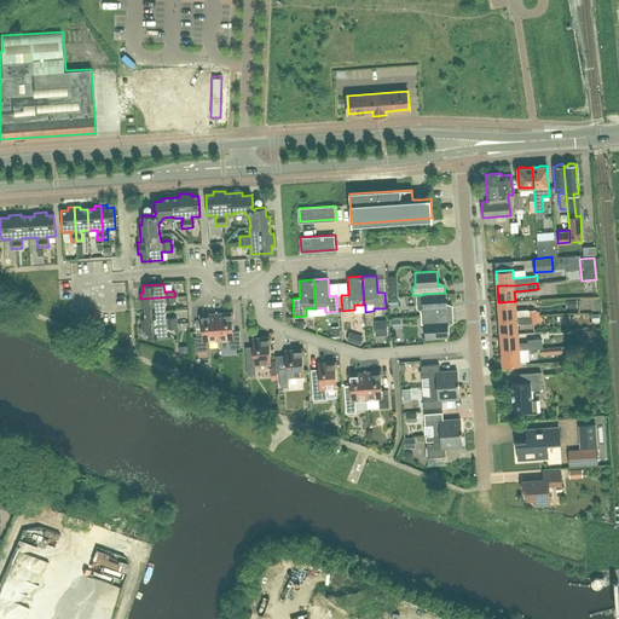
[(421,316),(452,314),(452,306),(446,307),(445,293),(422,294),(422,295),(416,295),(416,301),(422,301),(423,308),(420,308),(421,316)]
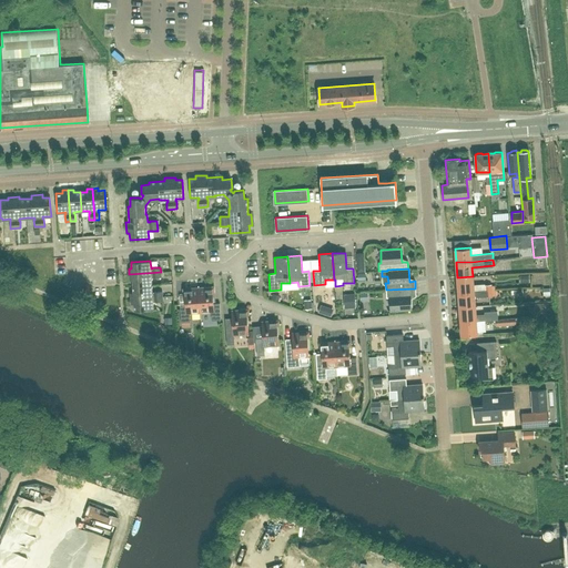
[(161,272),(129,274),(129,280),(132,280),(132,286),(152,285),(151,277),(153,277),(161,277),(161,272)]
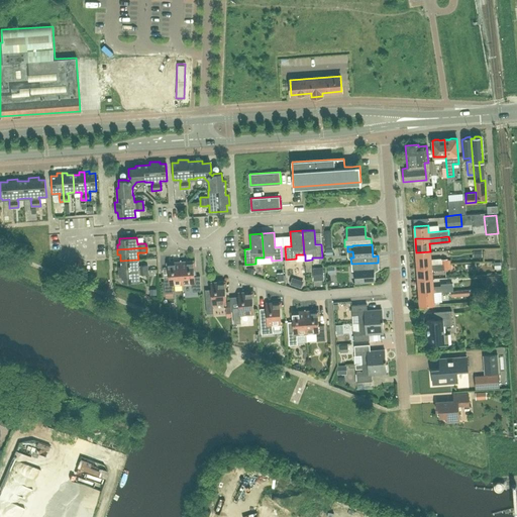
[(417,266),(431,265),(441,264),(447,264),(447,259),(430,260),(430,251),(416,252),(417,266)]
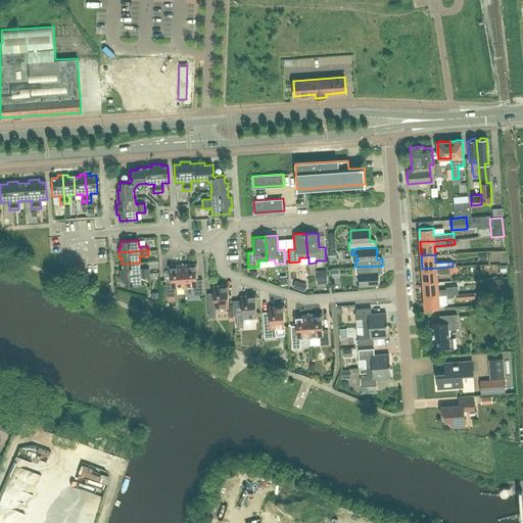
[(120,270),(121,275),(149,273),(149,268),(142,269),(142,270),(140,270),(140,263),(122,264),(123,270),(120,270)]
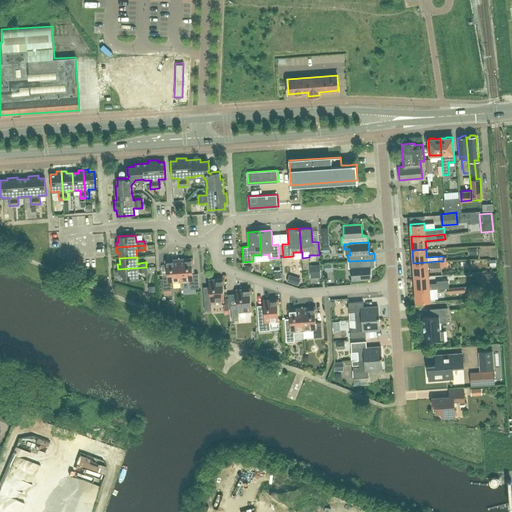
[(191,259),(179,260),(180,281),(190,280),(190,289),(199,288),(198,273),(192,273),(191,259)]
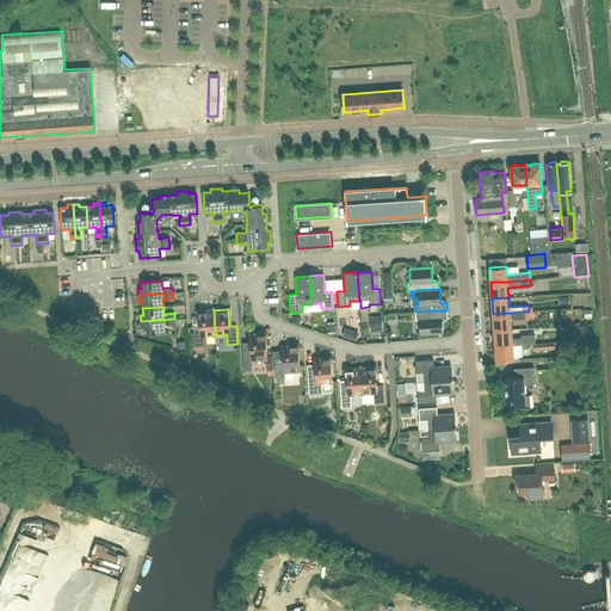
[(215,335),(214,310),(198,312),(199,328),(193,329),(195,347),(204,346),(203,335),(215,335)]
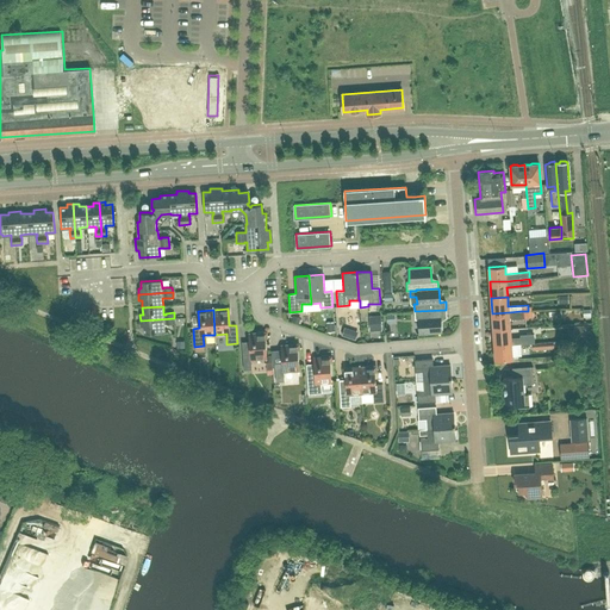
[(447,317),(446,310),(415,311),(415,319),(418,319),(419,334),(441,331),(441,317),(447,317)]
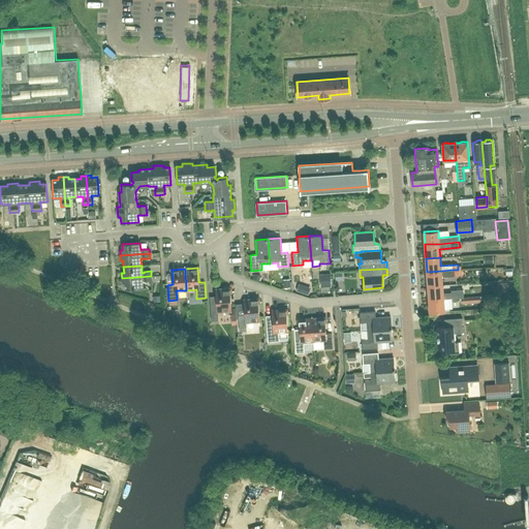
[(441,271),(427,272),(428,286),(442,285),(441,276),(452,275),(452,270),(441,271)]
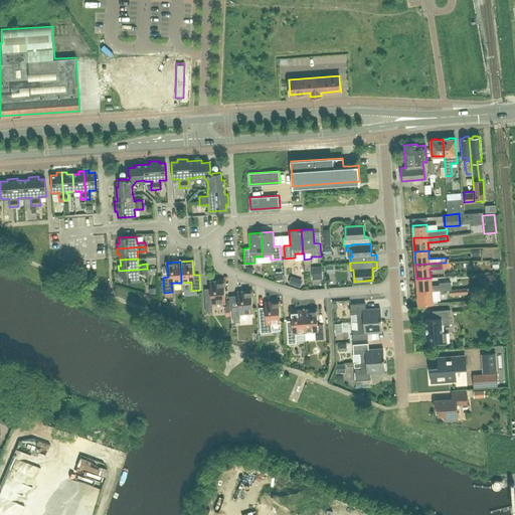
[(323,278),(324,267),(315,267),(315,278),(323,278)]
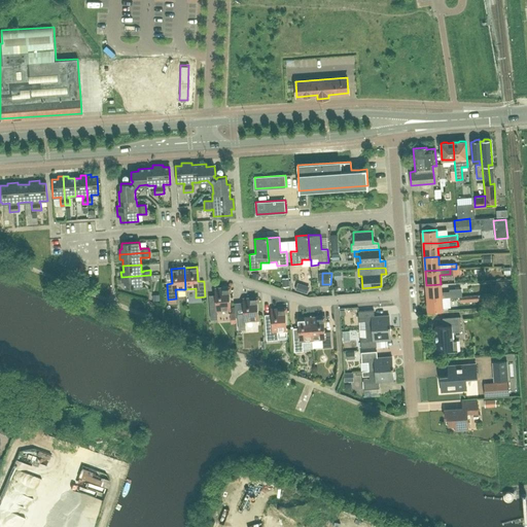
[(150,279),(150,275),(121,277),(121,282),(125,282),(125,288),(142,287),(142,279),(143,279),(144,280),(150,279)]
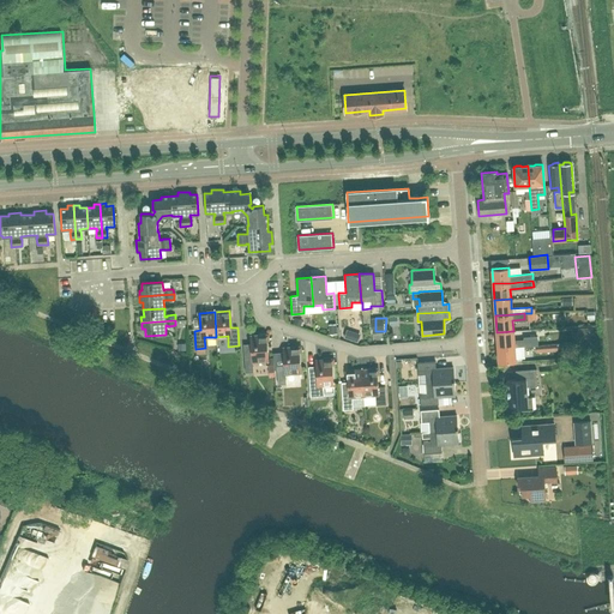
[(513,331),(497,332),(498,348),(515,347),(524,345),(539,344),(537,336),(524,337),(524,339),(513,339),(513,331)]
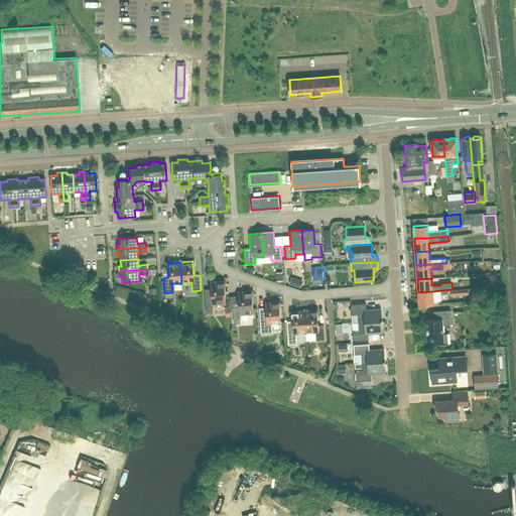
[(225,302),(224,281),(211,282),(212,297),(205,297),(206,312),(213,312),(212,303),(225,302)]
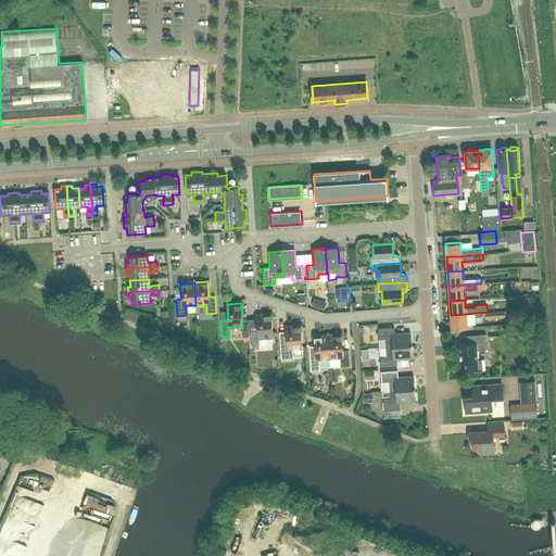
[(273,337),(270,314),(256,315),(257,331),(250,331),(251,348),(258,348),(258,338),(273,337)]
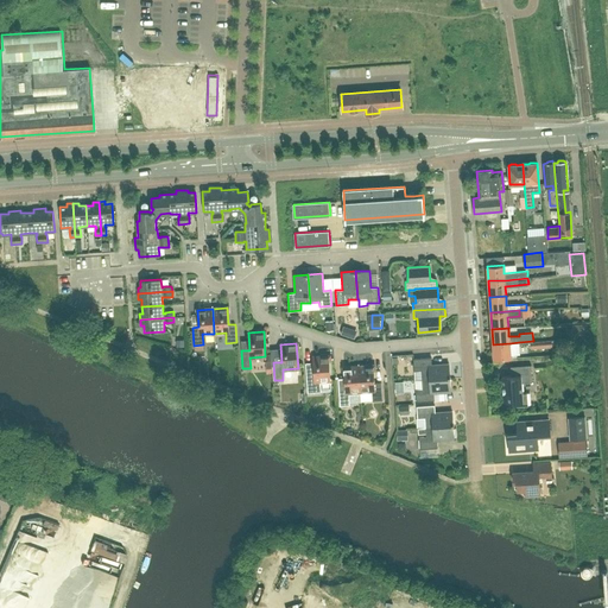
[(510,343),(493,344),(494,359),(511,359),(510,343)]
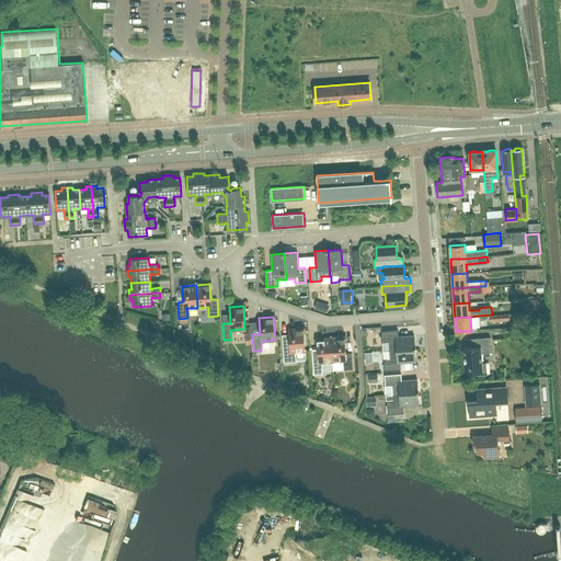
[(305,352),(302,328),(288,329),(289,345),(283,346),(284,363),(296,362),(295,352),(305,352)]
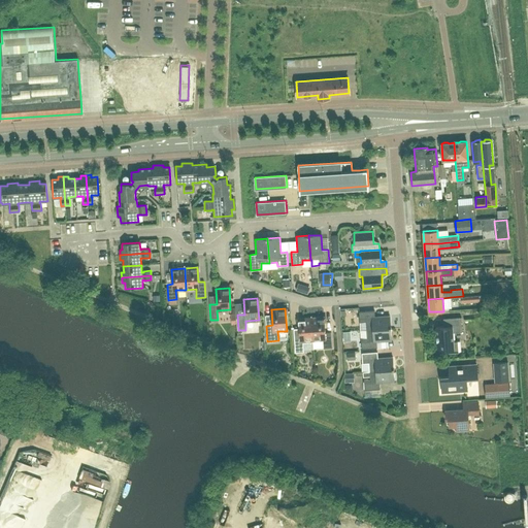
[(366,330),(390,328),(389,316),(374,317),(374,310),(359,311),(359,322),(365,322),(366,330)]
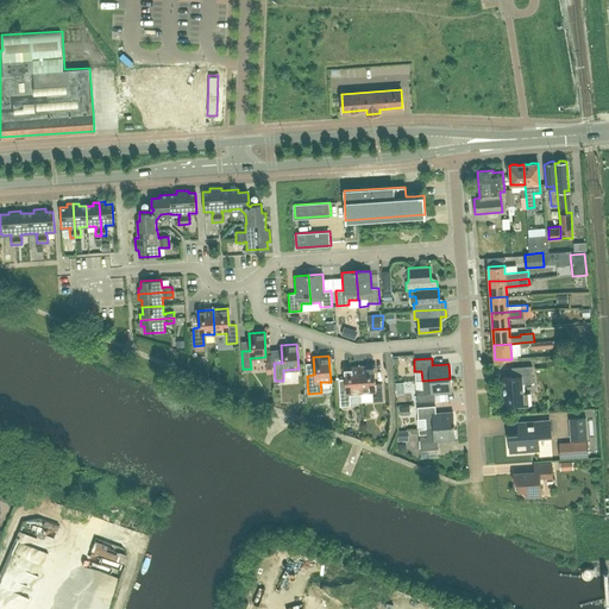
[(533,383),(532,365),(510,368),(512,376),(502,377),(504,405),(513,405),(513,407),(528,406),(527,394),(522,394),(522,383),(533,383)]
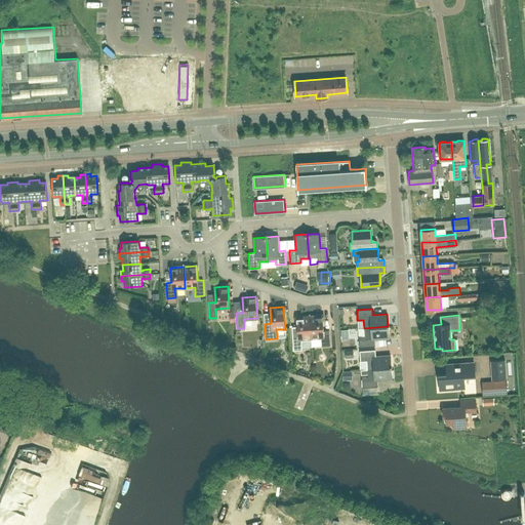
[(311,338),(310,316),(296,317),(297,332),(292,333),(293,351),(301,350),(300,338),(311,338)]
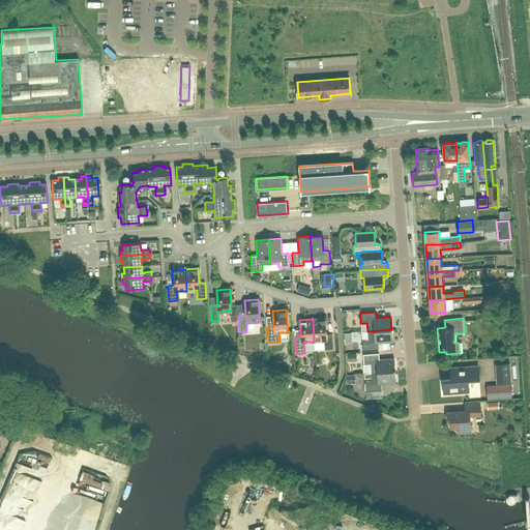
[(325,319),(313,319),(314,342),(324,341),(324,350),(333,349),(332,333),(326,333),(325,319)]
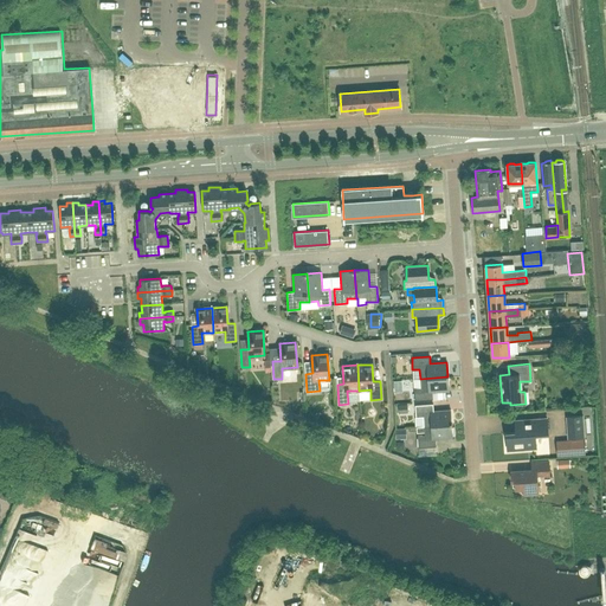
[(447,376),(420,379),(420,387),(413,388),(414,400),(432,399),(432,392),(449,391),(447,376)]
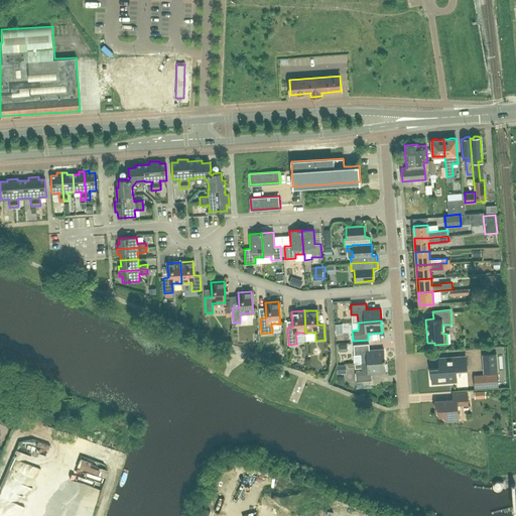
[(361,363),(384,361),(383,349),(369,350),(369,344),(353,345),(354,355),(360,355),(361,363)]
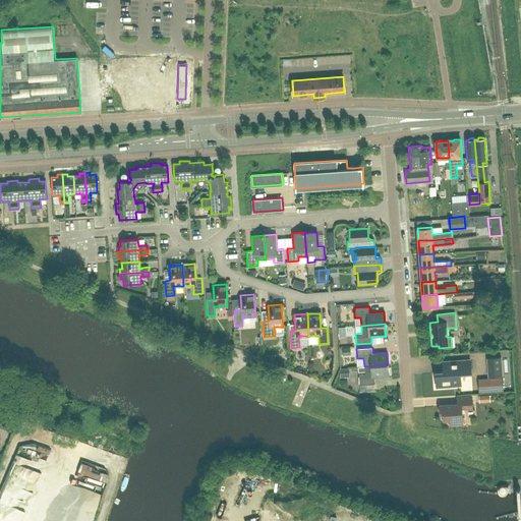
[(504,375),(502,356),(487,357),(489,377),(504,375)]
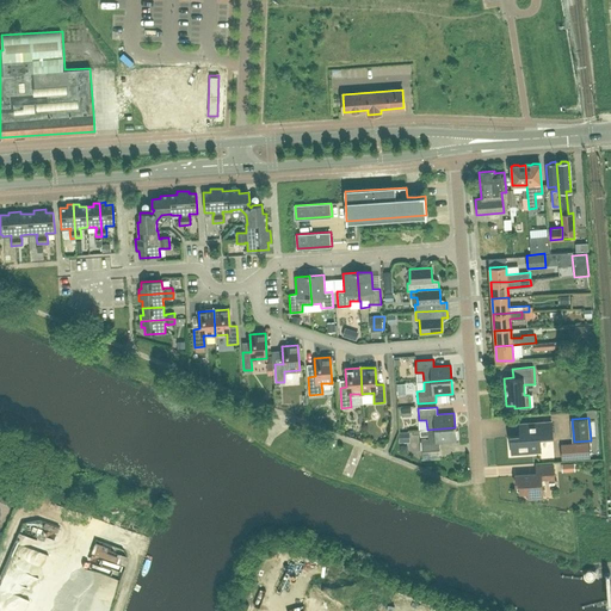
[(553,437),(551,421),(519,424),(519,425),(522,425),(522,436),(511,437),(512,454),(541,451),(539,438),(553,437)]
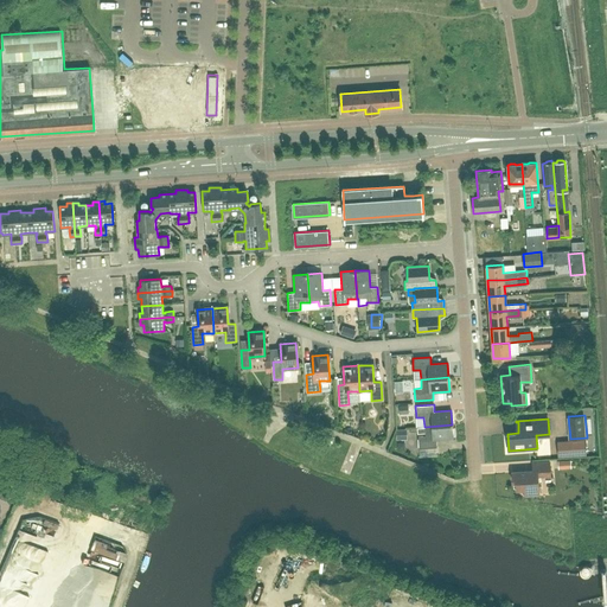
[(426,435),(417,436),(419,448),(436,447),(436,440),(453,439),(452,425),(425,427),(417,427),(417,433),(426,433),(426,435)]
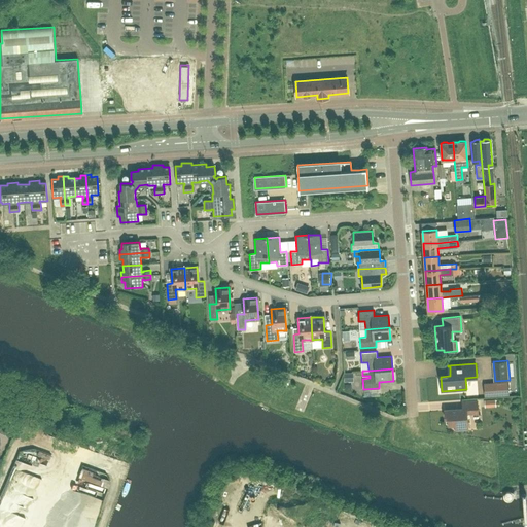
[(354,381),(353,373),(344,373),(345,382),(354,381)]
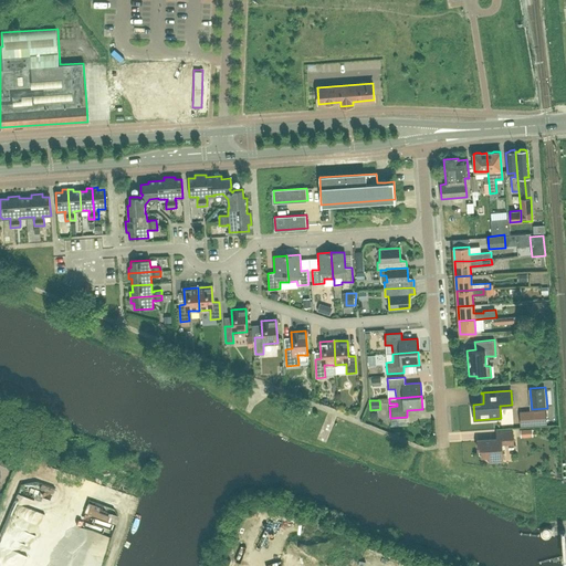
[(513,443),(512,431),(496,432),(496,439),(477,440),(478,450),(481,449),(481,457),(489,457),(489,462),(502,461),(501,443),(513,443)]
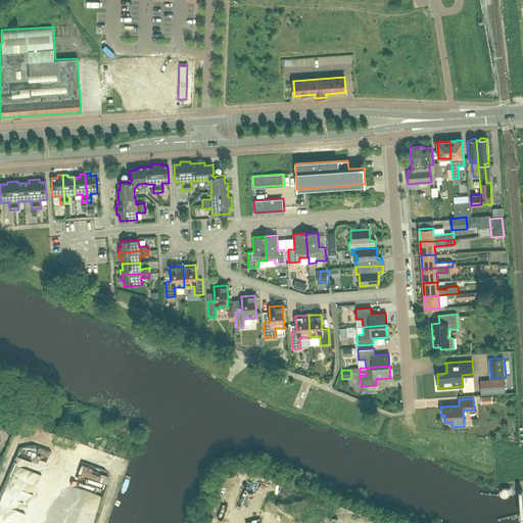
[(8,419),(2,417),(0,421),(0,428),(3,430),(8,419)]
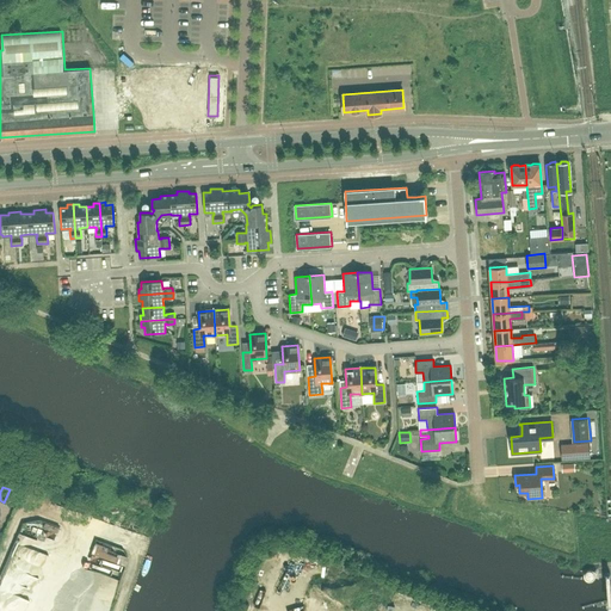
[(406,593),(399,610),(413,610),(418,598),(406,593)]
